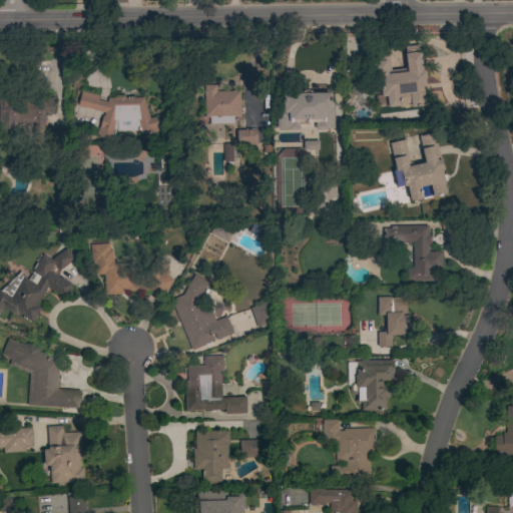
[(418,45),(419,51),(420,51),(423,69),(426,71),(426,77),(425,79),(426,91),(425,91),(426,105),(411,107),(410,104),(385,107),(384,96),(381,96),(380,85),(377,86),(376,77),(374,77),(371,53),(388,51),(390,70),(407,68),(405,47),(418,45)]
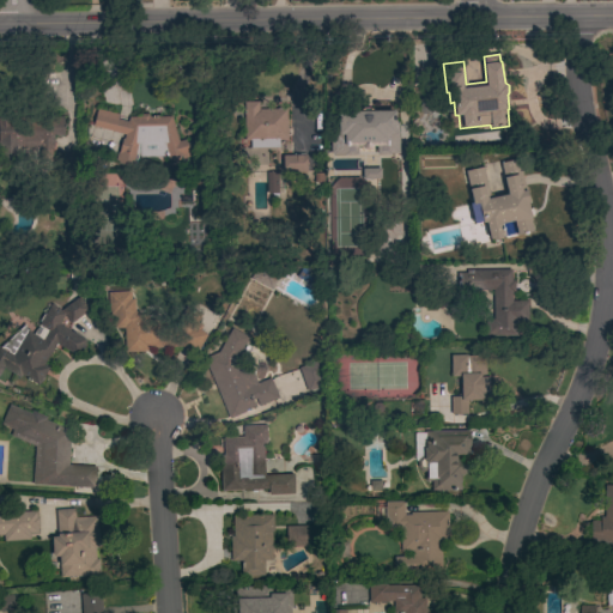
[(286,108),(287,139),(283,139),(283,147),(250,149),(250,140),(244,141),(243,102),(259,102),(259,109),(286,108)]
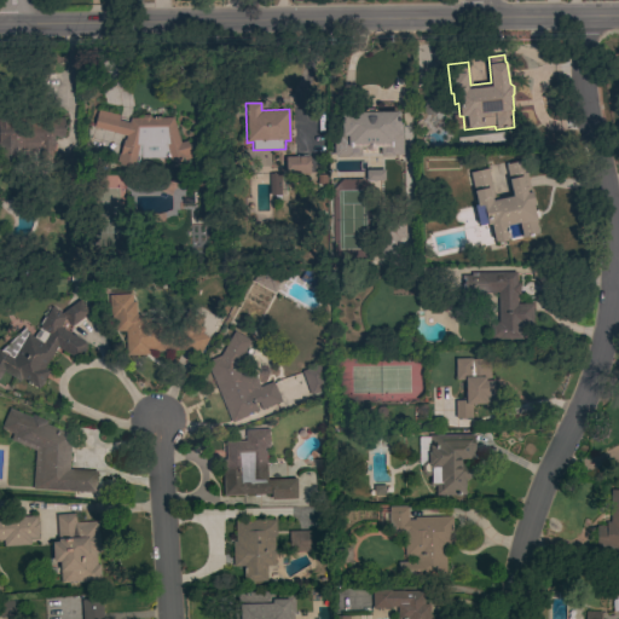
[(180,143),(186,140),(187,144),(192,143),(197,156),(169,165),(165,145),(139,146),(137,155),(139,156),(136,167),(133,167),(133,168),(119,165),(119,163),(115,162),(119,152),(120,152),(123,139),(125,139),(125,136),(93,127),(98,109),(119,115),(117,120),(128,122),(129,119),(142,117),(143,115),(149,115),(151,117),(172,117),(180,143)]
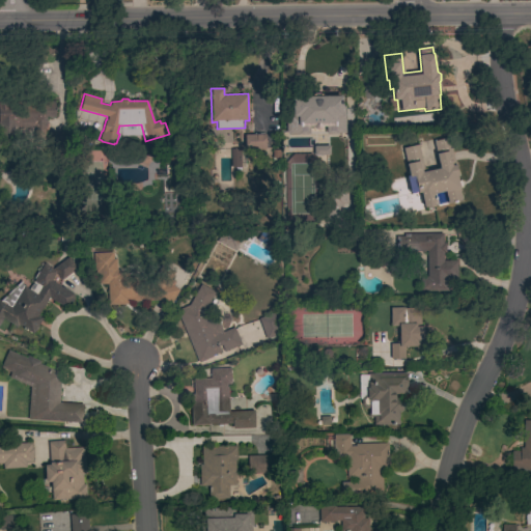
[(345,133),(337,133),(337,134),(326,134),(326,127),(323,127),(320,128),(317,129),(315,129),(313,128),(312,127),(311,127),(309,127),(309,134),(298,134),(288,134),(288,133),(286,133),(286,121),(288,121),(288,117),(291,117),(291,109),(292,109),(292,95),(342,95),(342,106),(344,106),(345,133)]
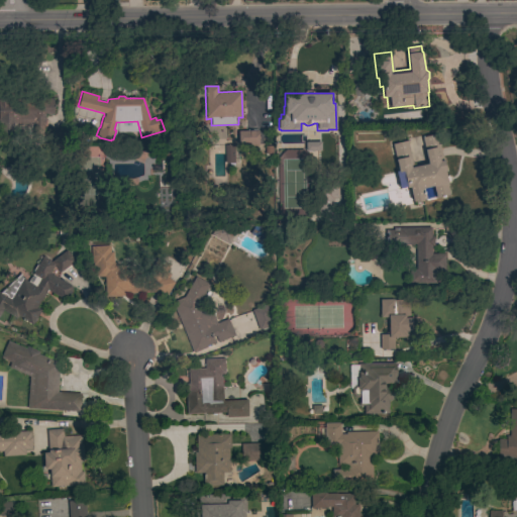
[(0,99),(32,99),(53,99),(54,114),(44,114),(44,124),(42,124),(43,136),(33,136),(33,124),(16,124),(16,129),(10,129),(10,136),(4,136),(4,129),(0,129),(0,99)]
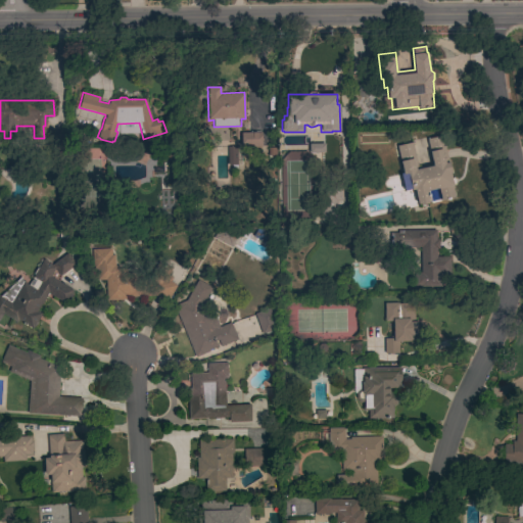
[(249,145),(249,133),(260,133),(260,145),(249,145)]
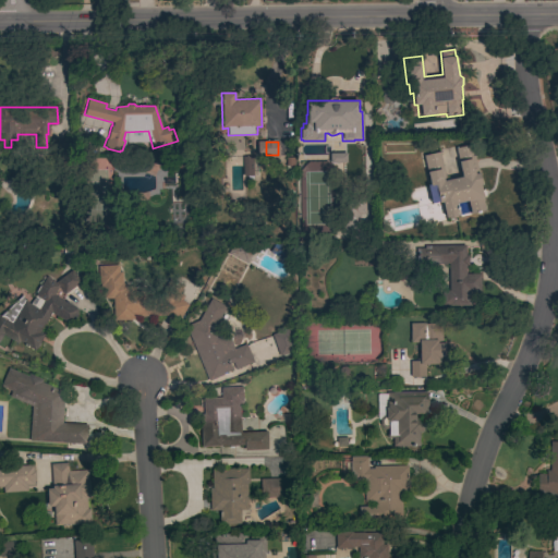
[(462,177),(456,148),(472,145),(478,173),(480,172),(482,184),(480,184),(482,190),(484,189),(485,197),(482,197),(485,210),(470,214),(468,201),(456,203),(459,215),(456,216),(456,217),(449,219),(448,218),(446,218),(443,202),(439,203),(439,202),(432,203),(427,186),(431,185),(427,172),(423,156),(439,152),(445,178),(443,179),(444,181),(462,177)]
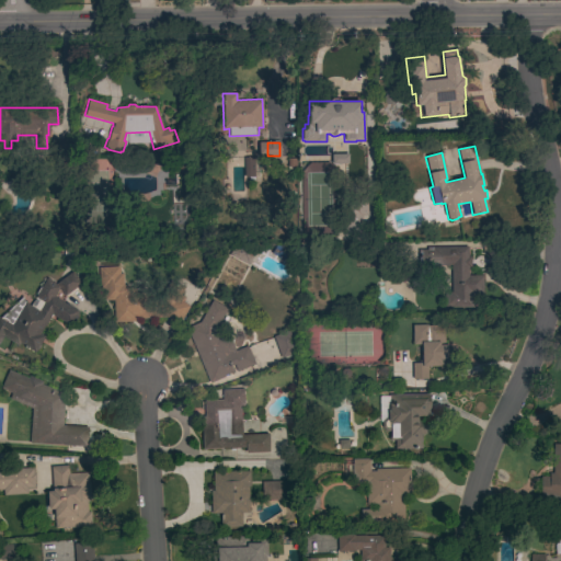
[(331,164),(331,155),(348,155),(348,164),(331,164)]
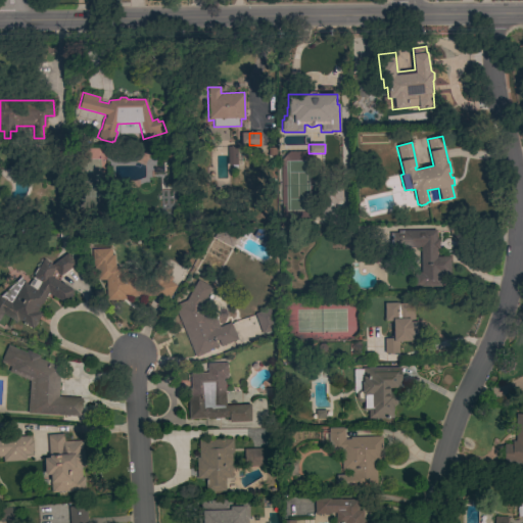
[(227,147),(236,146),(237,164),(228,165),(227,147)]
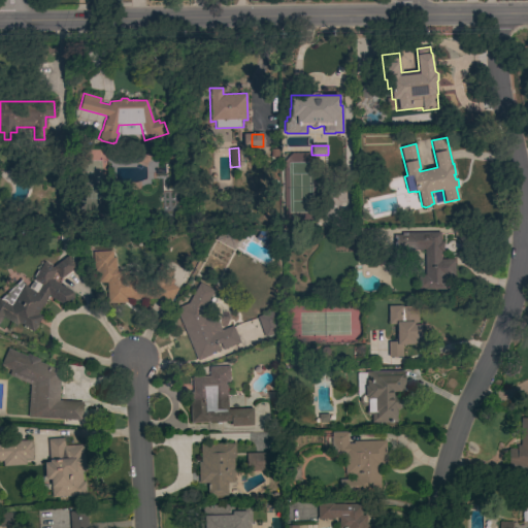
[(95,167),(80,167),(83,211),(97,211),(95,167)]
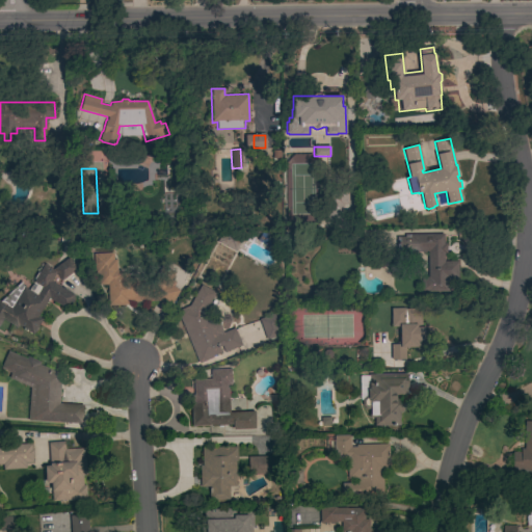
[(343,223),(326,224),(325,197),(322,197),(322,186),(347,185),(348,204),(342,205),(343,223)]
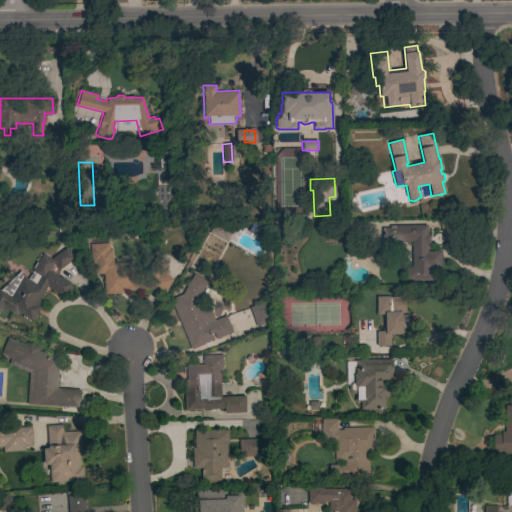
[(209,232),(217,218),(234,227),(226,242),(209,232)]
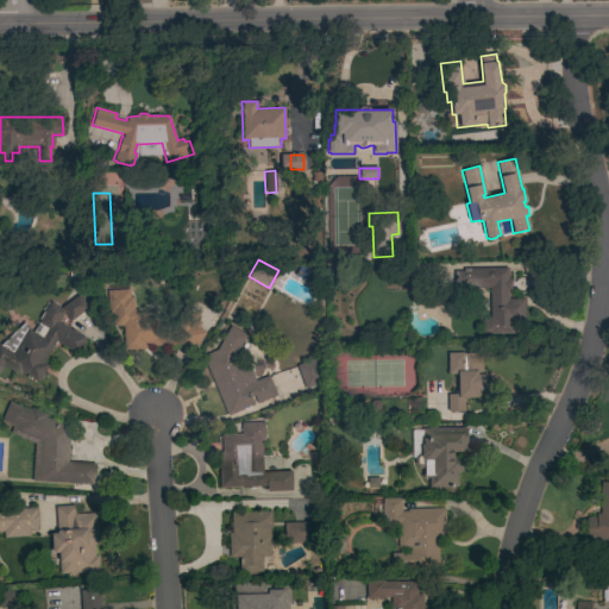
[(294,275),(300,264),(318,275),(312,286),(294,275)]
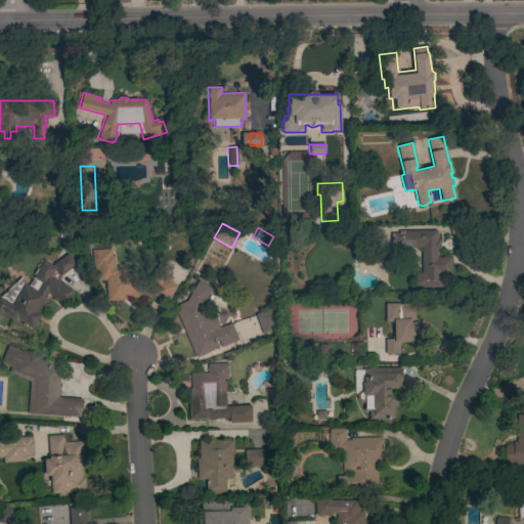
[(437,230),(437,239),(439,239),(439,250),(437,250),(437,258),(450,257),(450,274),(442,274),(442,287),(422,288),(421,287),(415,287),(415,273),(422,273),(421,248),(391,248),(391,233),(398,233),(398,231),(437,230)]
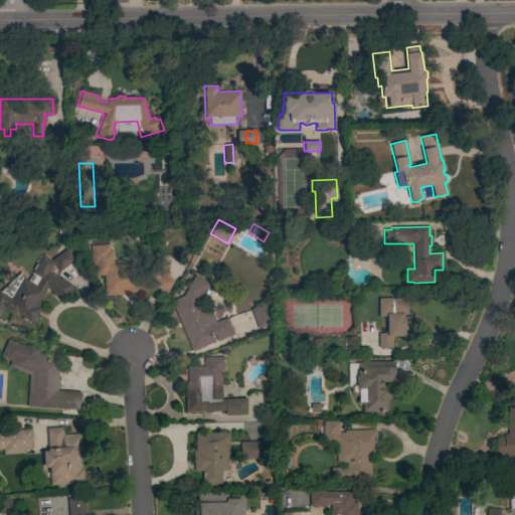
[(170,274),(168,278),(173,281),(164,298),(152,292),(125,293),(125,295),(105,296),(104,276),(95,276),(95,266),(91,266),(91,245),(109,244),(110,251),(113,250),(113,262),(117,262),(117,265),(124,264),(124,269),(150,268),(155,258),(168,265),(165,271),(170,274)]
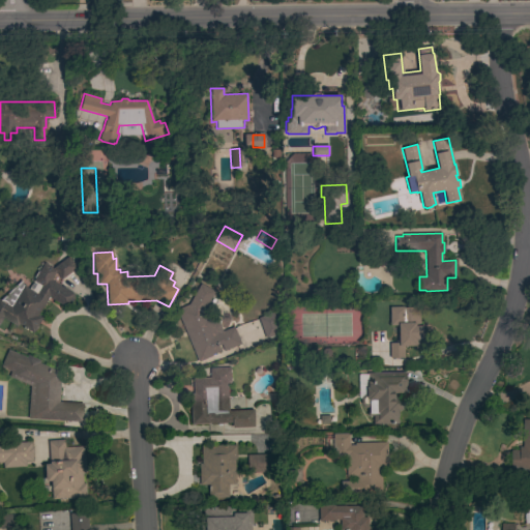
[(0,300),(21,280),(23,287),(32,291),(36,283),(33,281),(34,278),(33,277),(36,270),(38,271),(43,262),(50,265),(49,267),(52,268),(67,256),(77,268),(61,280),(55,272),(50,281),(61,287),(61,286),(64,288),(64,289),(75,295),(72,298),(72,299),(71,301),(70,301),(66,307),(48,297),(37,316),(41,319),(37,325),(37,326),(35,330),(34,330),(33,333),(24,332),(3,319),(0,323),(0,300)]
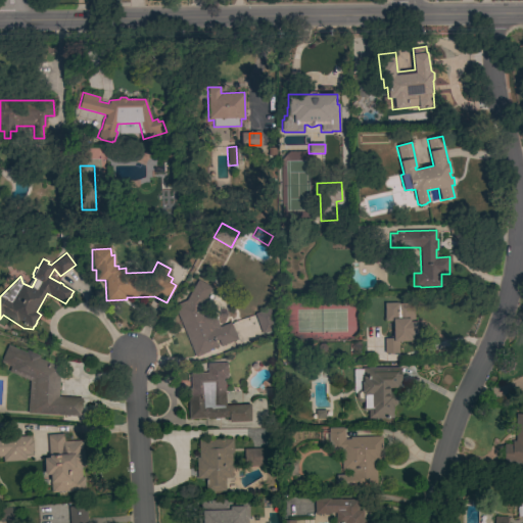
[(221,346),(218,339),(215,341),(217,346),(208,350),(208,351),(195,358),(174,305),(186,300),(196,280),(211,287),(202,304),(204,311),(203,311),(204,313),(211,310),(219,327),(230,322),(237,339),(221,346)]
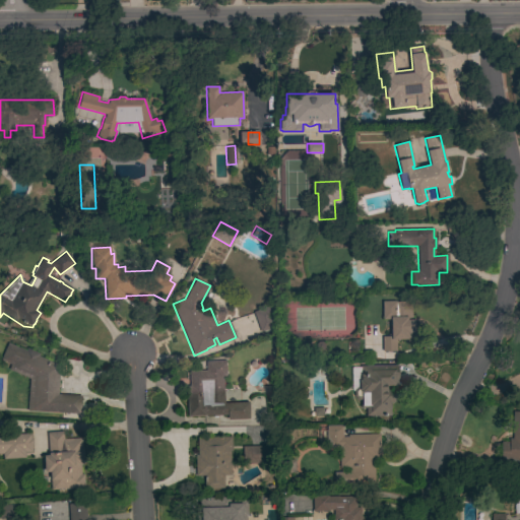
[(382,319),(381,302),(387,302),(387,303),(410,302),(411,320),(413,319),(414,333),(410,333),(410,338),(407,338),(407,339),(395,340),(396,350),(382,351),(382,336),(388,336),(388,334),(390,334),(389,329),(391,329),(391,319),(382,319)]
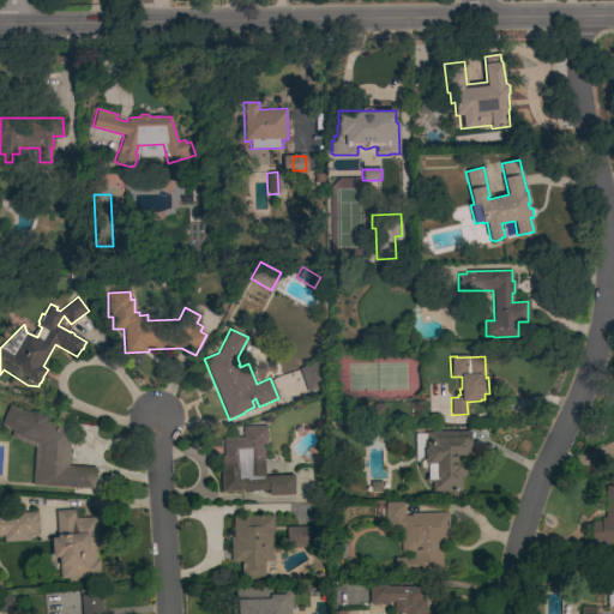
[(299,368),(321,360),(325,371),(321,373),(323,378),(321,379),(324,386),(307,392),(299,368)]
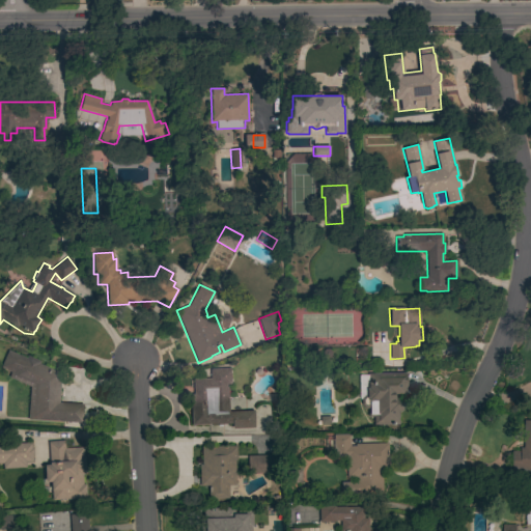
[(59,402),(83,404),(82,423),(34,420),(36,388),(8,378),(10,372),(0,368),(7,351),(26,358),(27,356),(40,361),(38,364),(60,373),(59,402)]
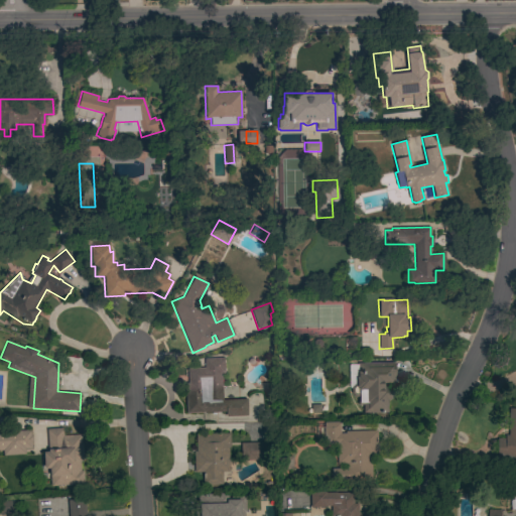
[(222,400),(246,399),(247,415),(225,416),(225,412),(185,413),(184,383),(187,383),(187,368),(205,368),(204,359),(224,358),(224,374),(221,374),(222,400)]
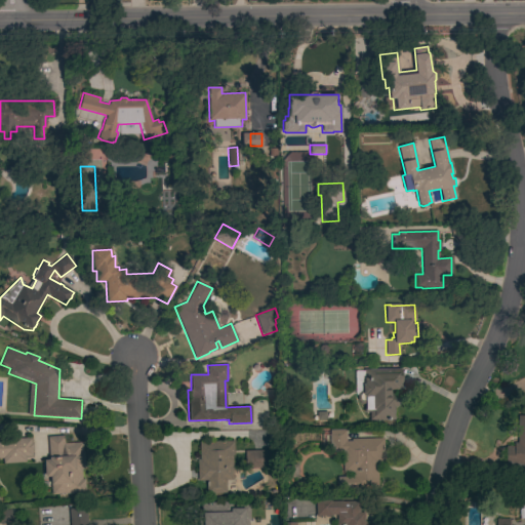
[(401,369),(402,384),(400,384),(400,391),(392,391),(392,398),(397,398),(398,407),(393,407),(394,419),(377,419),(377,421),(374,421),(374,420),(369,420),(369,412),(363,412),(363,403),(360,403),(357,400),(357,394),(360,391),(362,391),(362,378),(364,378),(363,369),(401,369)]
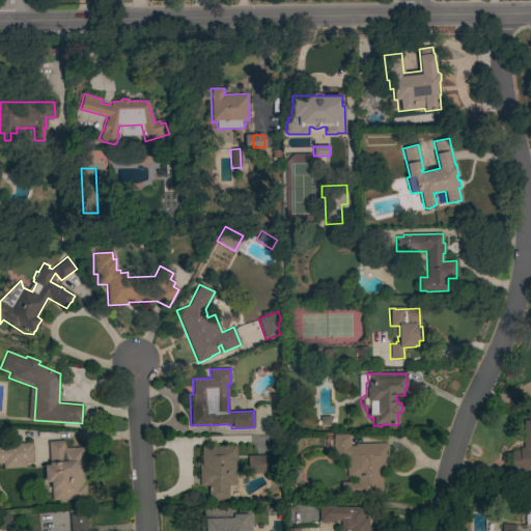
[(530,472),(511,472),(511,451),(520,451),(520,448),(523,448),(523,420),(530,420),(530,472)]
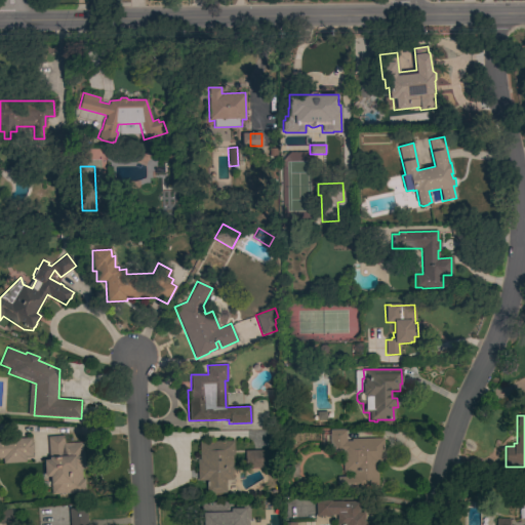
[(353,472),(342,472),(342,452),(330,452),(329,430),(346,430),(346,441),(351,441),(351,439),(382,438),(384,463),(377,463),(377,488),(338,489),(338,477),(353,477),(353,472)]
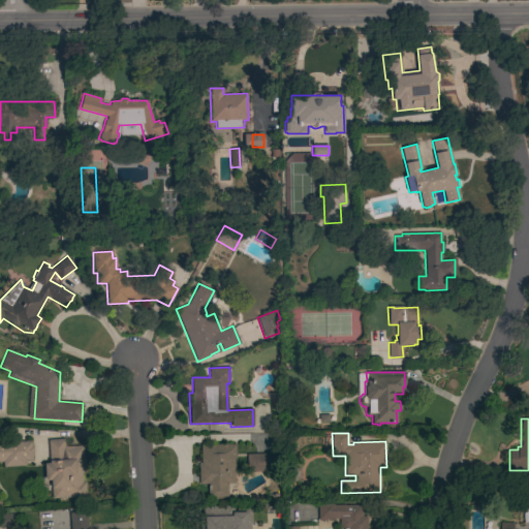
[(83,445),(83,456),(84,456),(85,469),(84,469),(84,473),(82,473),(82,483),(85,483),(86,496),(52,498),(50,480),(44,480),(43,463),(49,463),(48,440),(64,439),(64,446),(83,445)]
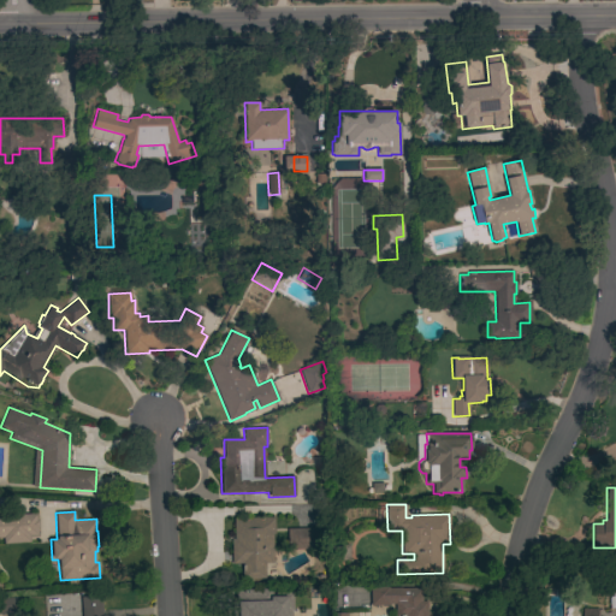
[(0,515),(36,514),(36,520),(37,520),(39,529),(37,529),(37,535),(29,537),(30,543),(4,544),(3,538),(0,538),(0,515)]
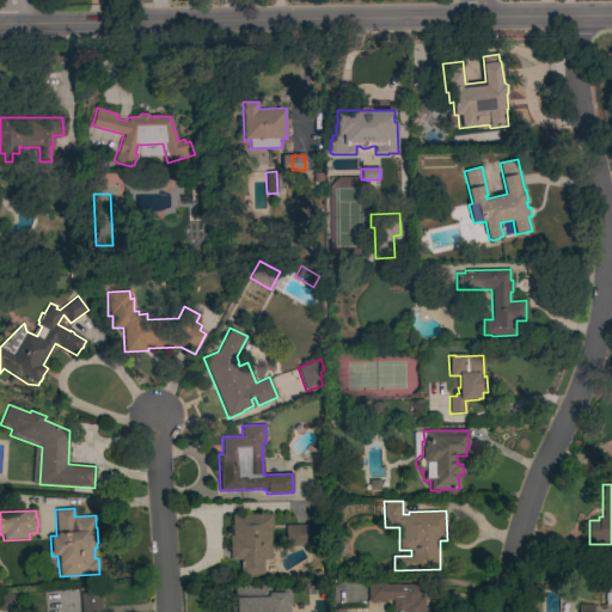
[(228,534),(232,534),(232,515),(271,514),(273,530),(270,530),(271,558),(263,560),(263,575),(240,575),(240,560),(230,560),(228,534)]
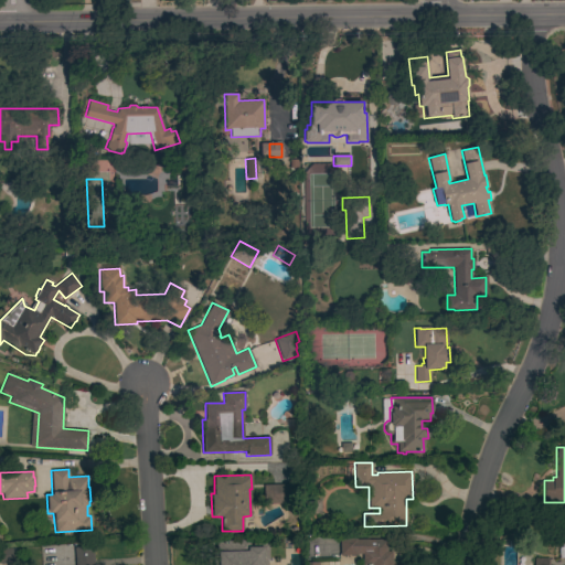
[(290,484),(290,486),(299,486),(299,491),(290,491),(291,504),(264,504),(264,484),(290,484)]
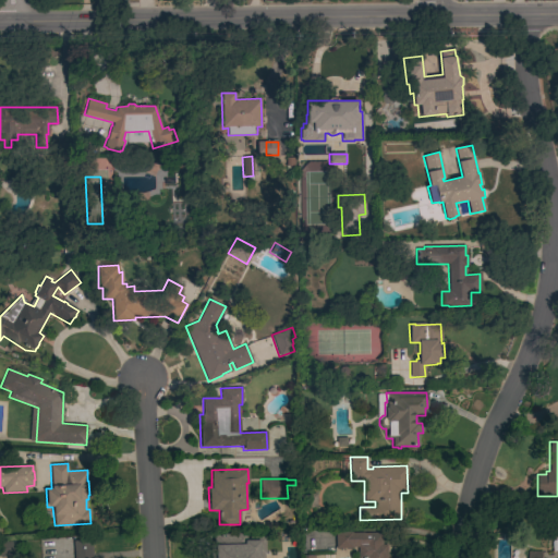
[(381,533),(383,545),(387,545),(387,557),(358,557),(358,547),(352,547),(352,548),(335,548),(335,532),(352,532),(352,533),(381,533)]
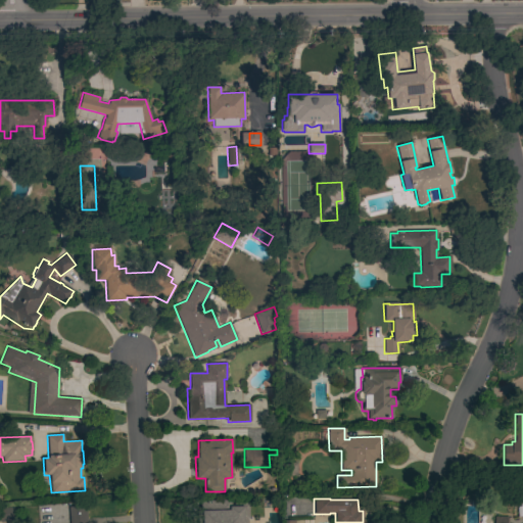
[(248,518),(247,518),(247,522),(199,522),(199,501),(230,500),(230,504),(233,504),(233,503),(248,503),(248,518)]
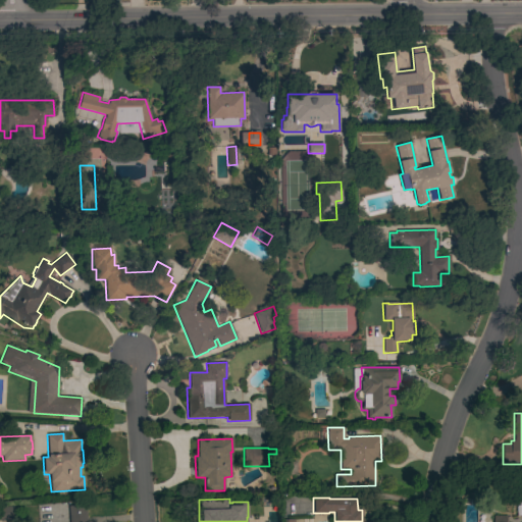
[(86,521),(68,521),(68,506),(86,505),(86,521)]
